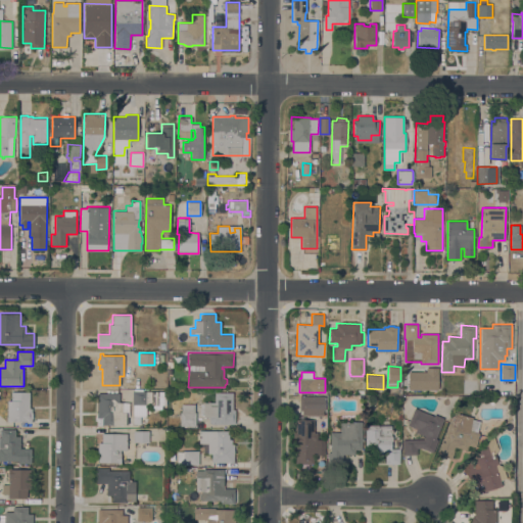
[(133,390),(163,391),(163,410),(146,409),(146,416),(140,416),(140,424),(133,424),(133,405),(132,405),(133,390)]
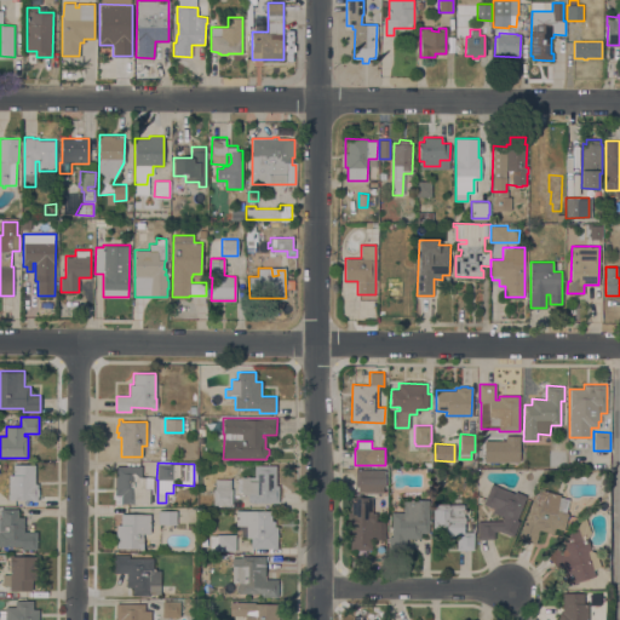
[(34,483),(38,483),(38,488),(39,488),(39,495),(38,495),(38,501),(32,501),(32,499),(9,499),(9,475),(13,475),(13,464),(35,464),(34,483)]
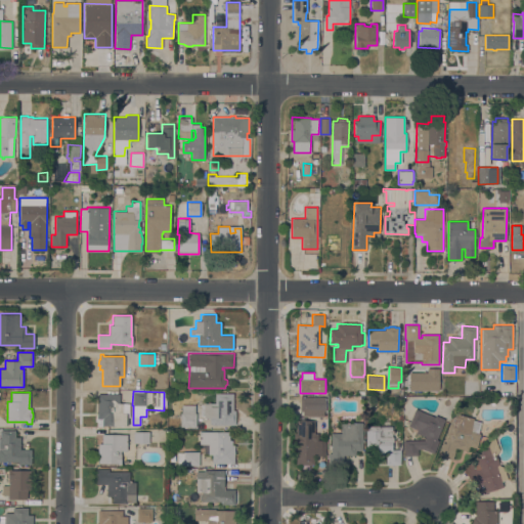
[(129,417),(127,417),(127,426),(102,425),(102,426),(96,426),(96,422),(95,422),(95,418),(97,418),(97,393),(119,394),(119,403),(129,403),(129,417)]
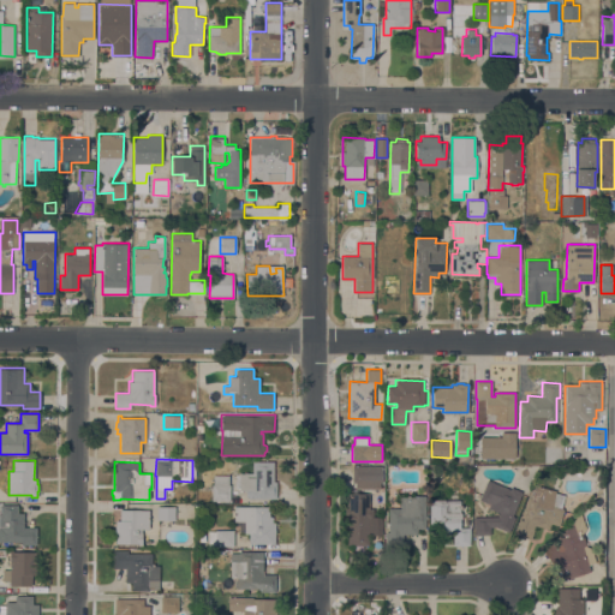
[(273,481),(276,481),(276,499),(248,499),(246,496),(246,490),(239,490),(239,489),(234,489),(234,476),(236,473),(239,473),(252,473),(252,461),(274,461),(273,481)]
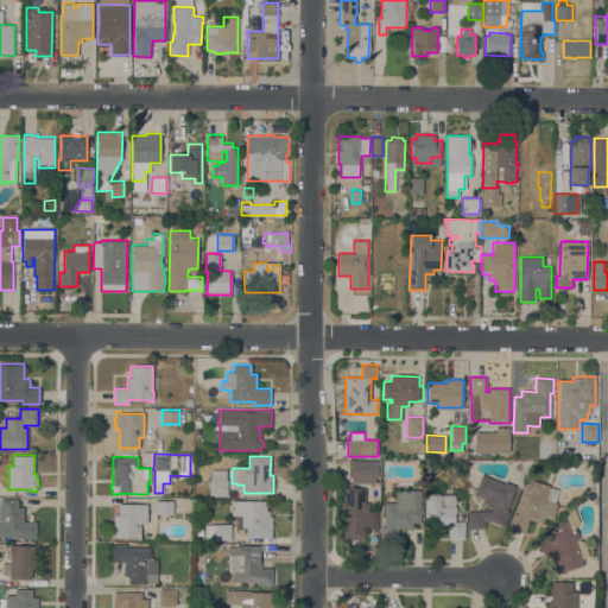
[(378,461),(378,476),(375,476),(375,483),(350,483),(352,476),(348,476),(348,460),(378,461)]
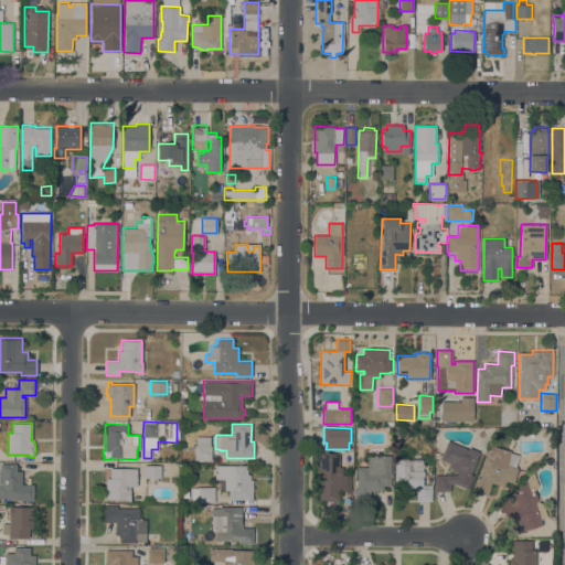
[(396,445),(397,429),(408,429),(407,445),(396,445)]
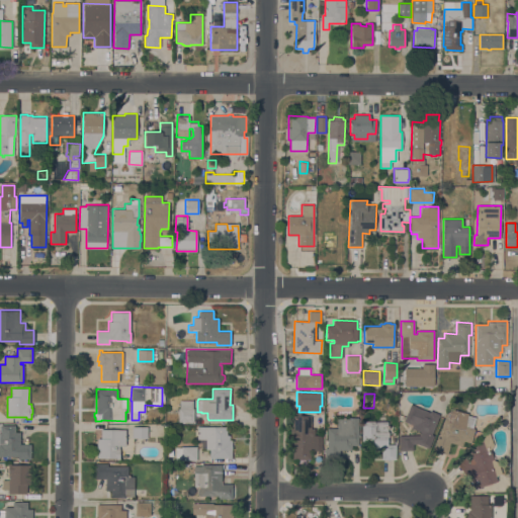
[(178,422),(178,408),(180,408),(180,400),(193,400),(193,408),(193,422),(178,422)]
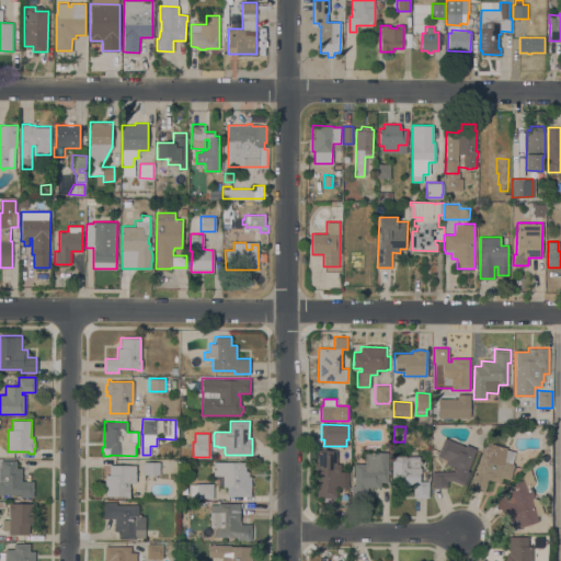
[(455,467),(445,464),(446,459),(437,456),(444,437),(465,446),(466,444),(476,448),(467,470),(470,471),(465,485),(453,480),(447,480),(447,488),(432,488),(432,471),(454,471),(455,467)]
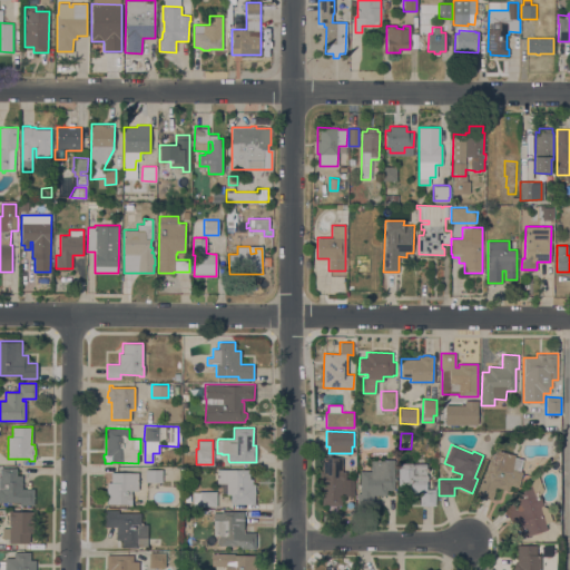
[(518,487),(510,484),(509,490),(495,487),(492,500),(478,497),(481,481),(484,482),(490,461),(495,450),(514,454),(514,457),(523,459),(520,471),(522,471),(518,487)]
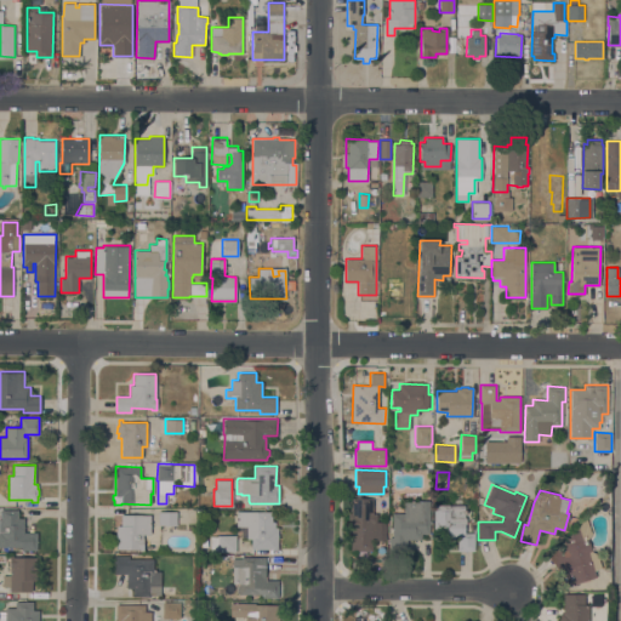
[(372,513),(377,513),(377,523),(372,523),(372,551),(351,551),(351,530),(348,530),(348,513),(351,513),(352,497),(372,499),(372,513)]
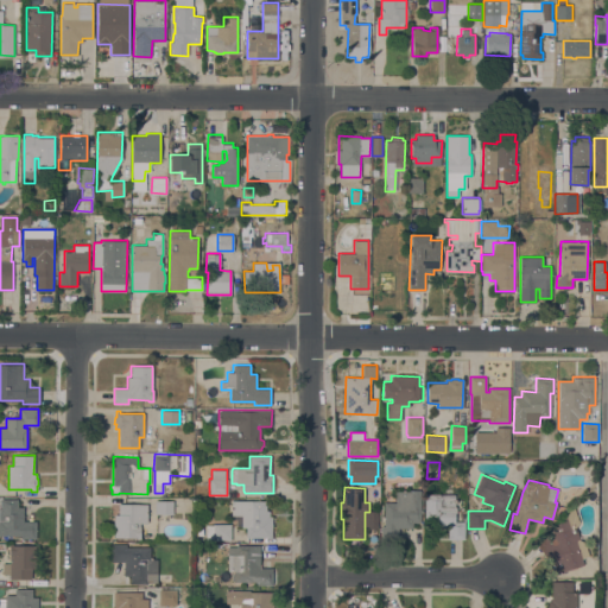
[(420,523),(412,521),(412,527),(399,527),(398,539),(384,539),(384,501),(396,502),(396,491),(410,491),(410,489),(420,491),(420,510),(423,510),(423,513),(420,513),(420,523)]
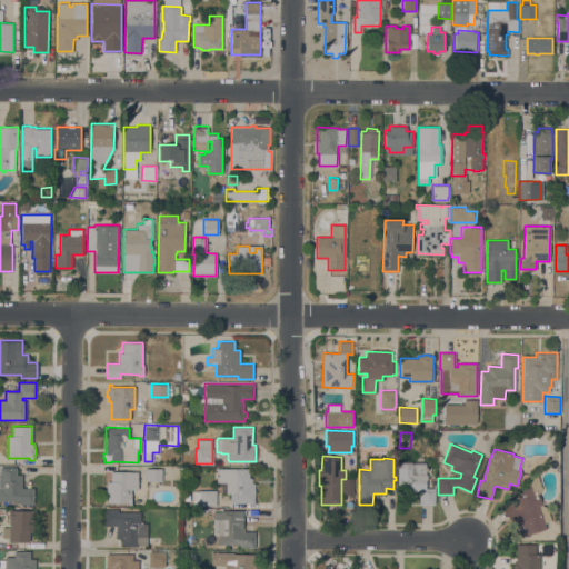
[(435,505),(419,505),(419,495),(397,493),(398,461),(426,462),(426,475),(427,475),(427,480),(426,480),(426,488),(435,488),(435,505)]
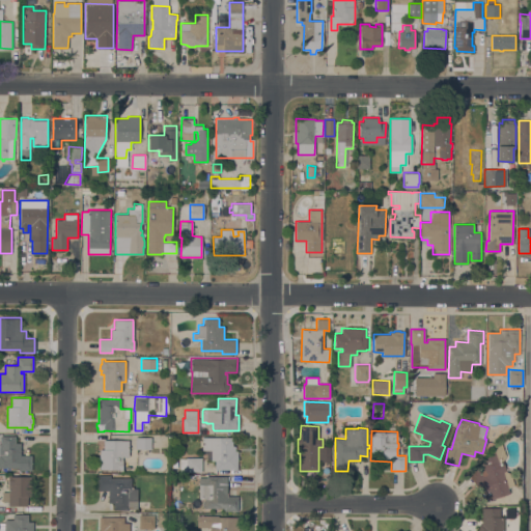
[(0,468),(0,436),(20,435),(21,454),(33,454),(33,470),(19,470),(19,468),(0,468)]
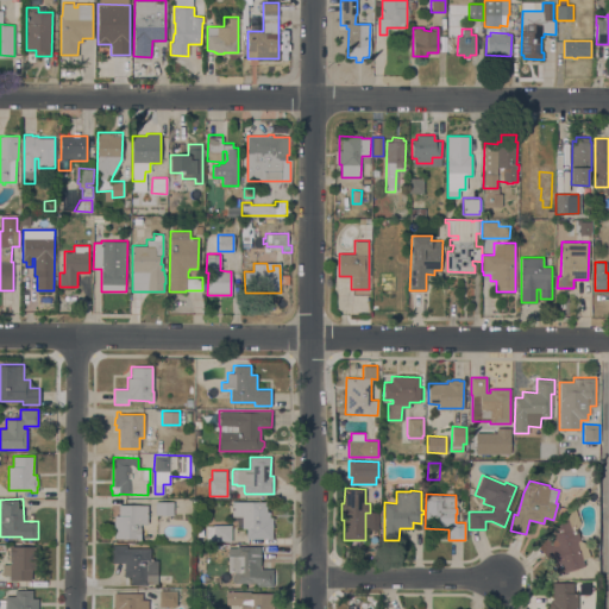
[(173,501),(173,515),(156,515),(156,501),(173,501)]
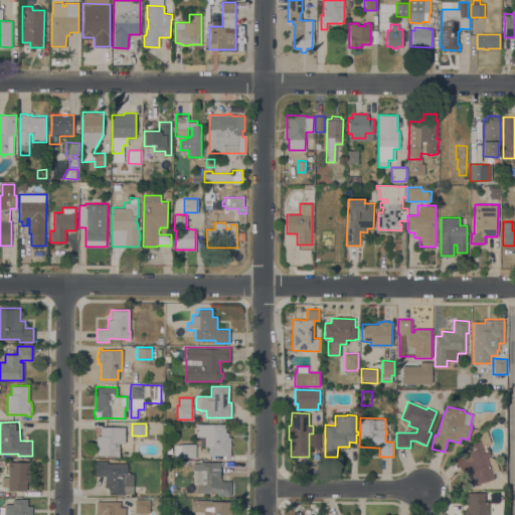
[(208,455),(208,447),(204,447),(204,446),(200,446),(200,441),(195,440),(196,423),(225,423),(225,433),(228,433),(228,438),(230,438),(230,456),(208,455)]
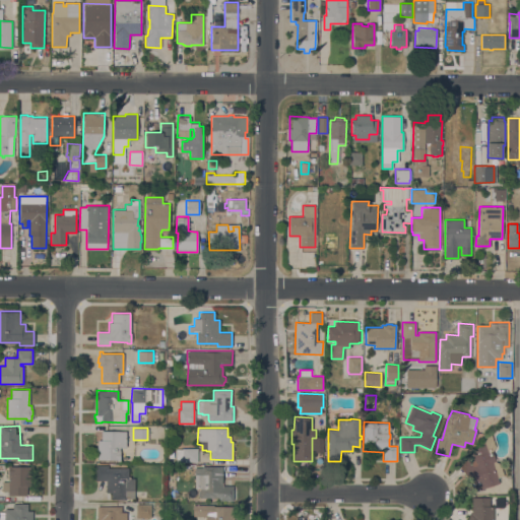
[(126,431),(126,447),(121,447),(120,461),(117,461),(117,460),(98,459),(98,440),(101,440),(102,431),(126,431)]
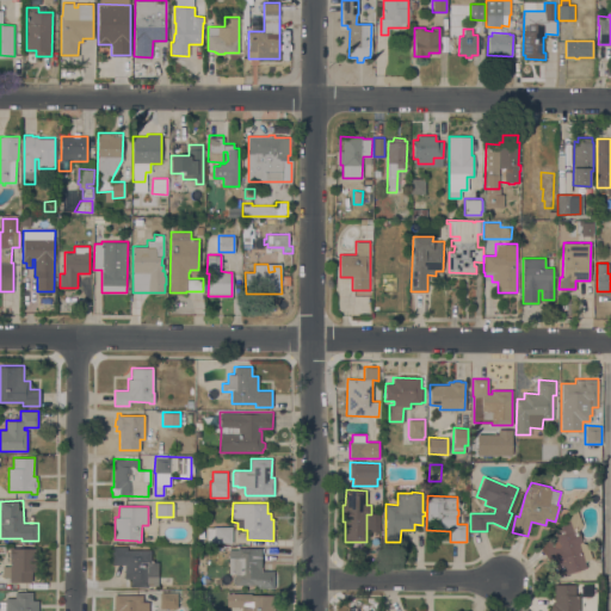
[(587,544),(592,559),(585,561),(587,568),(554,578),(548,561),(541,548),(576,510),(582,524),(578,531),(581,542),(587,544)]
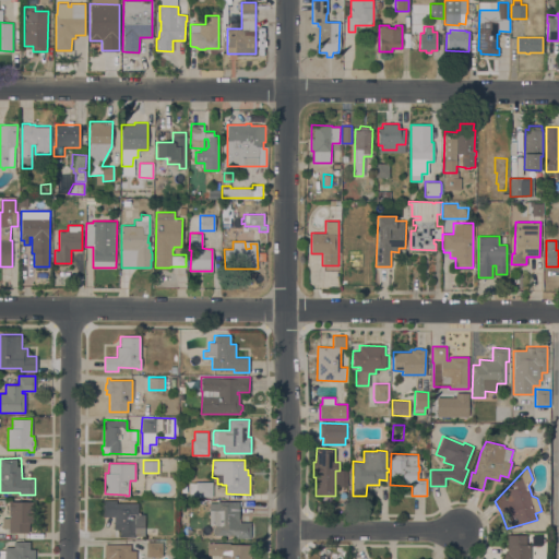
[(212,482),(212,497),(195,497),(195,496),(189,496),(189,483),(195,483),(195,482),(212,482)]
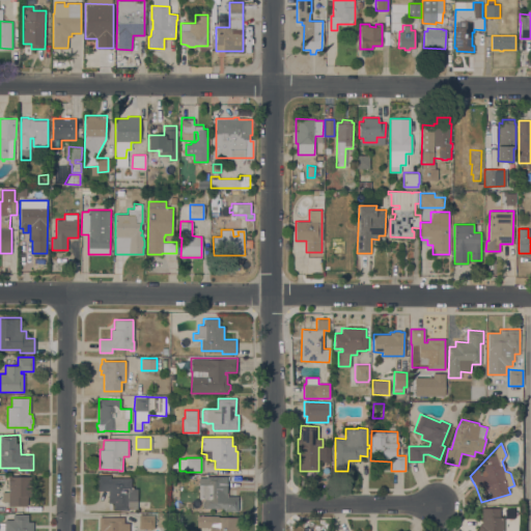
[(31,496),(27,496),(27,505),(8,505),(8,501),(2,502),(2,492),(8,492),(8,475),(10,475),(10,476),(14,476),(14,474),(18,474),(18,476),(31,476),(31,496)]
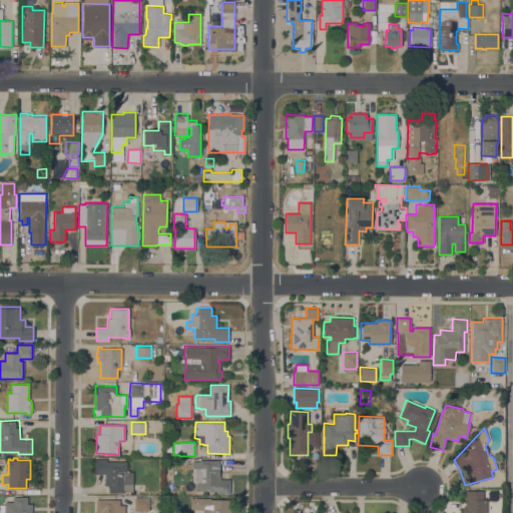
[(132,491),(124,491),(124,492),(109,493),(109,486),(104,486),(104,474),(94,474),(94,459),(106,459),(106,462),(126,461),(126,471),(132,471),(132,491)]
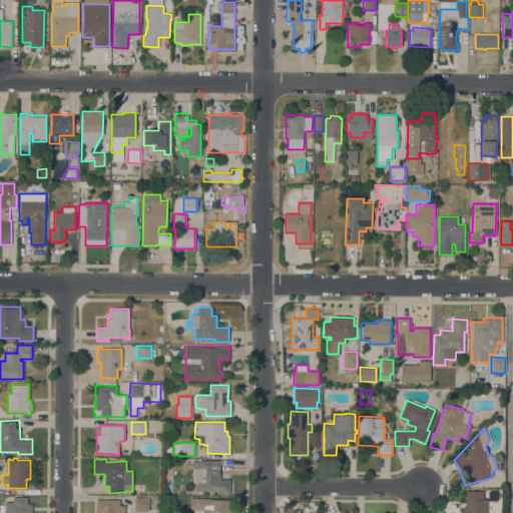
[(219,479),(229,479),(229,493),(216,493),(216,491),(197,491),(197,481),(192,481),(192,461),(199,461),(199,460),(219,460),(219,479)]
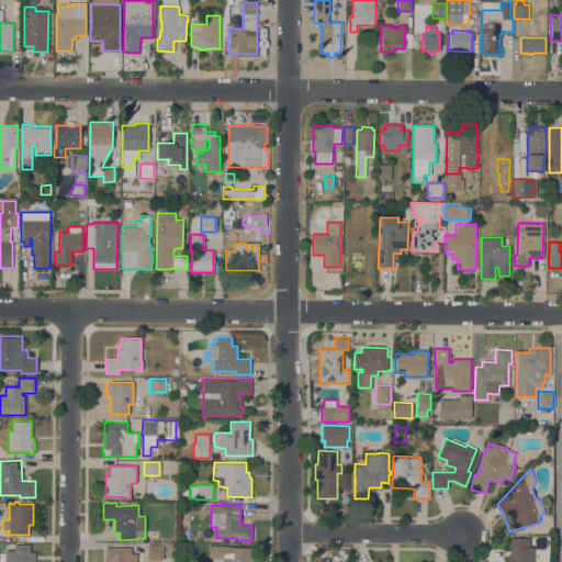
[(532,561),(506,561),(506,559),(507,559),(507,554),(509,554),(509,537),(529,537),(529,547),(534,547),(532,561)]
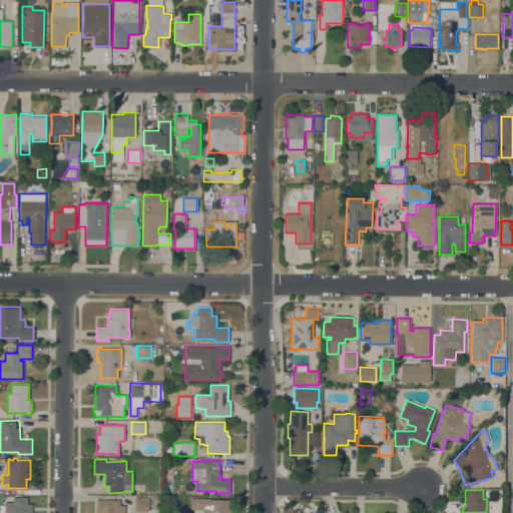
[(12,502),(12,497),(27,497),(27,503),(32,504),(32,512),(0,512),(0,504),(4,504),(4,502),(12,502)]
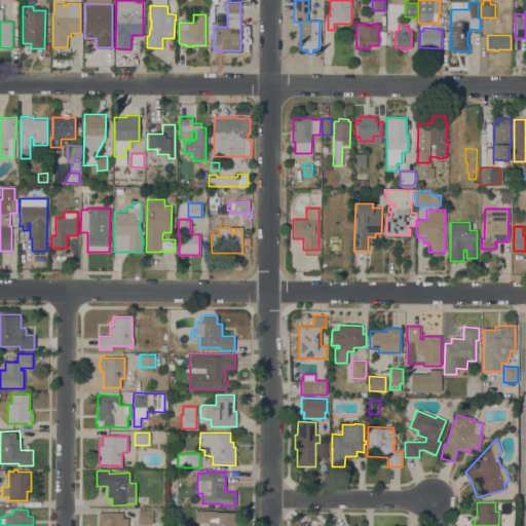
[(153,510),(152,524),(138,523),(138,510),(153,510)]
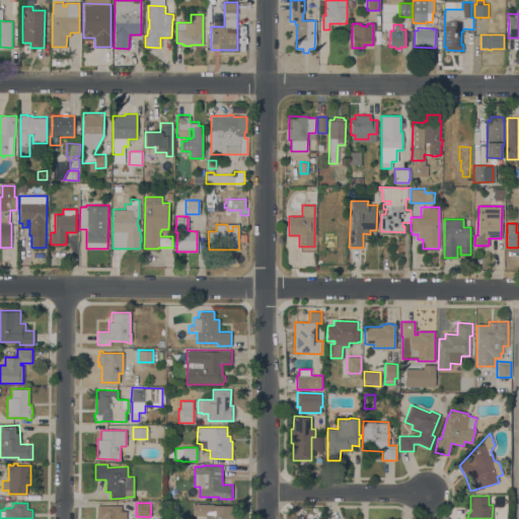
[(213,504),(213,505),(232,505),(232,514),(234,514),(234,518),(206,518),(206,515),(193,515),(193,504),(213,504)]
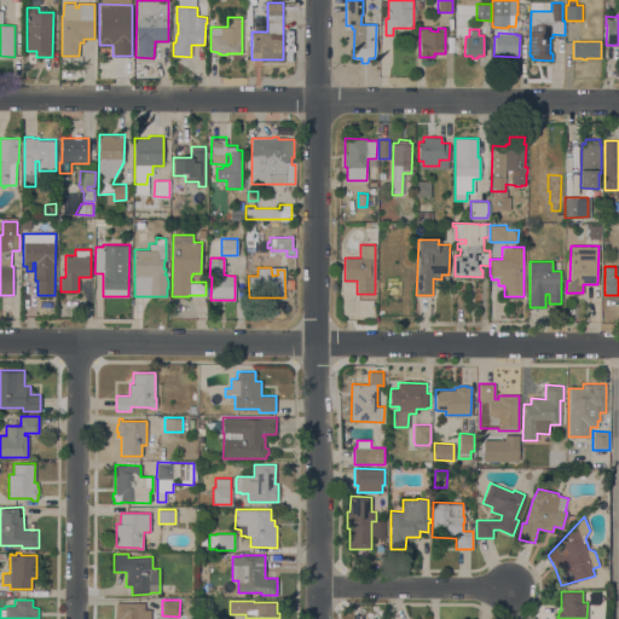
[(144,602),(144,613),(149,613),(149,618),(115,618),(116,602),(144,602)]
